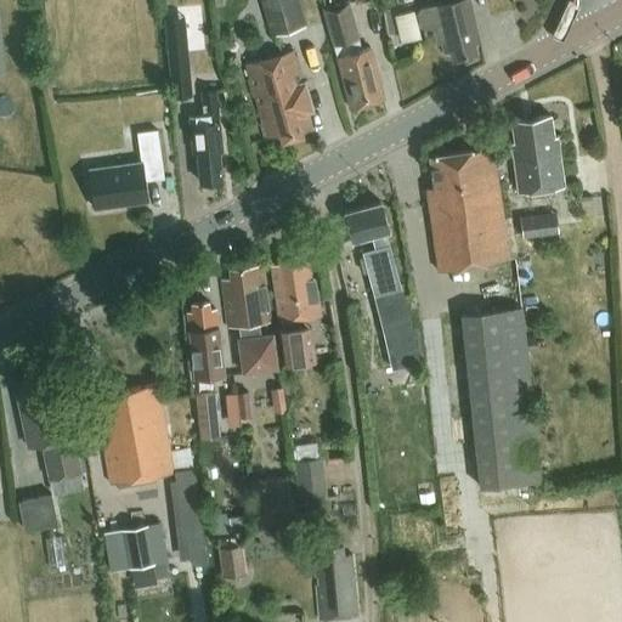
[(298,0),(260,0),(271,35),(305,26),(298,0)]
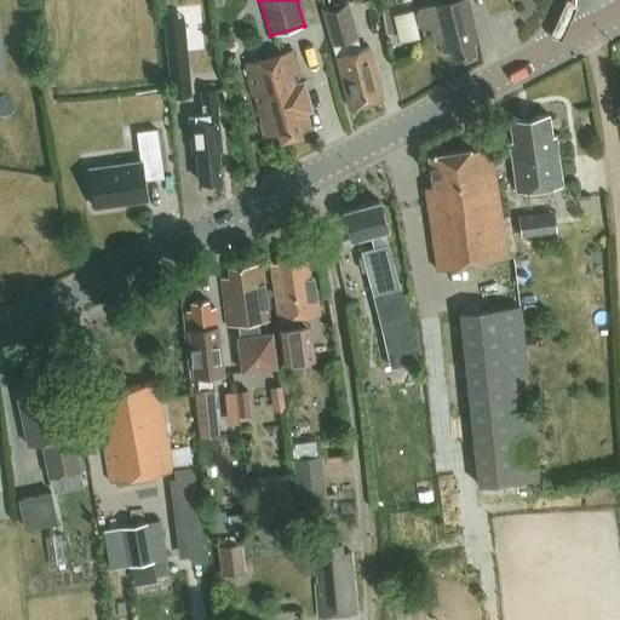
[(345,0),(344,0),(325,6),(350,108),(383,99),(369,49),(360,51),(345,0)]
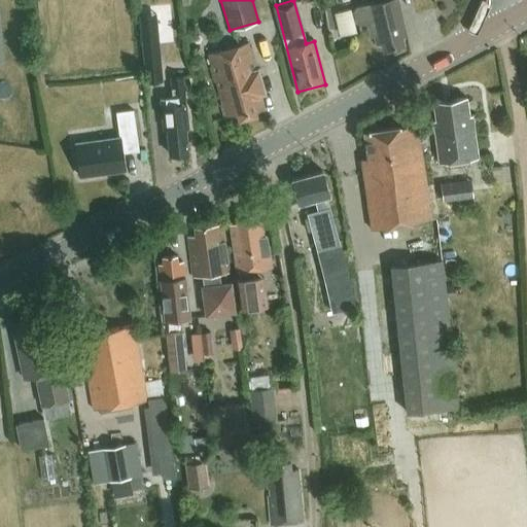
[(377,0),(379,3),(356,8),(354,11),(357,22),(360,24),(366,23),(370,37),(373,36),(375,45),(381,43),(382,48),(401,44),(399,36),(406,35),(396,0),(377,0)]
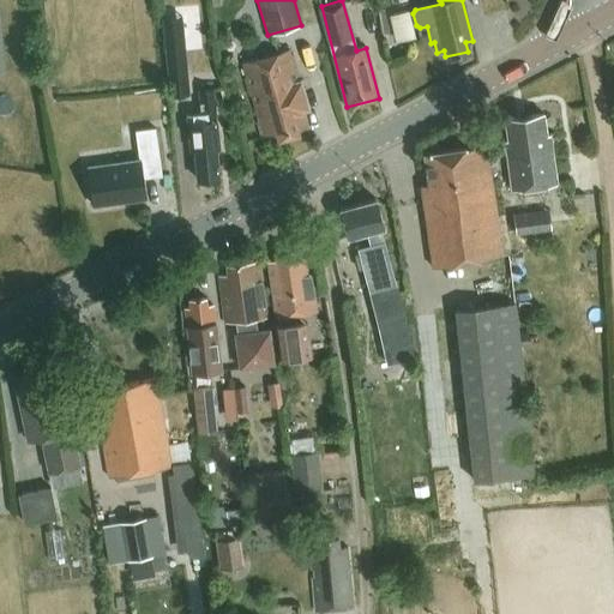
[(170,95),(190,92),(182,25),(162,28),(170,95)]
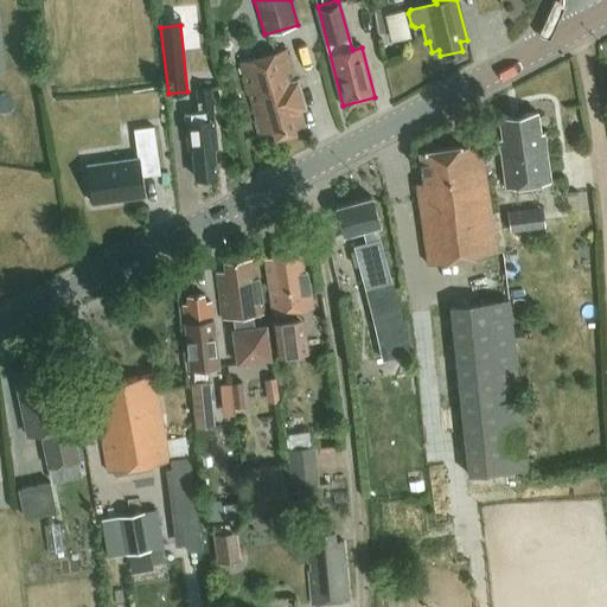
[(301,110),(307,109),(299,78),(296,80),(287,48),(240,62),(260,133),(270,131),(274,140),(299,133),(296,126),(305,123),(301,110)]
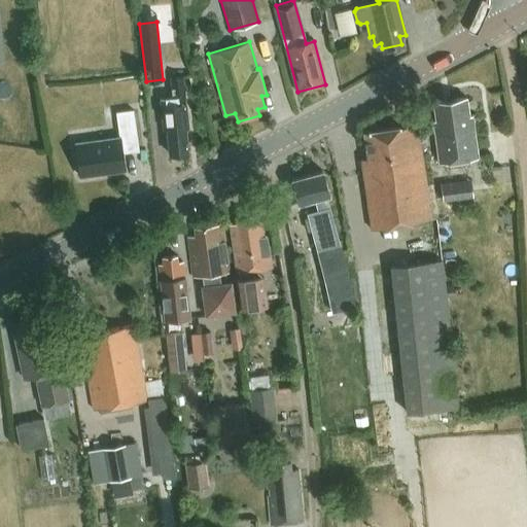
[(185,127),(188,127),(183,76),(173,77),(175,97),(162,98),(165,126),(168,130),(170,154),(187,152),(185,127)]
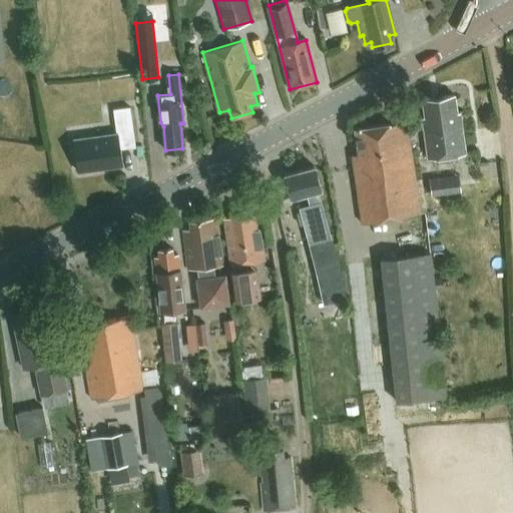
[(428,158),(465,153),(459,113),(456,113),(453,96),(422,100),(425,118),(422,118),(428,158)]
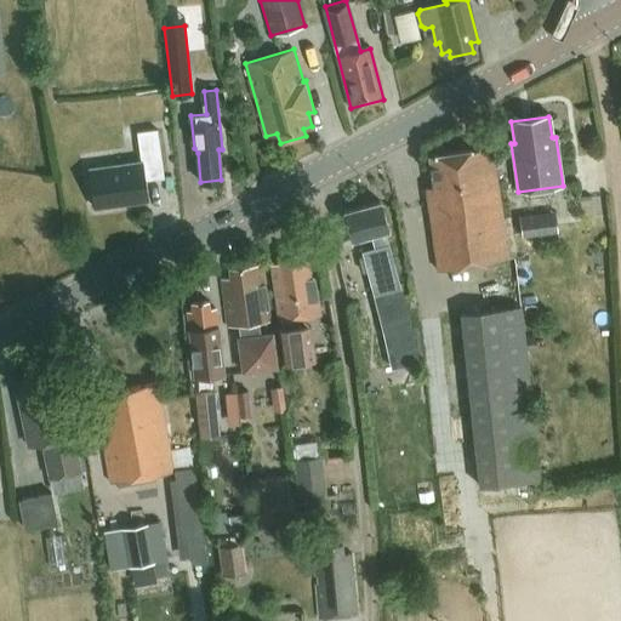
[(142,161),(91,167),(96,208),(148,200),(146,180),(165,177),(158,130),(138,132),(142,161)]
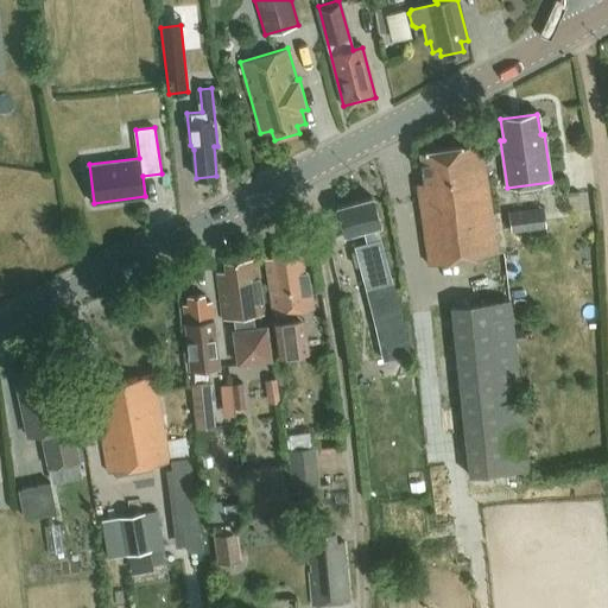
[(429,265),(498,254),(481,144),(420,153),(425,183),(417,184),(429,265)]
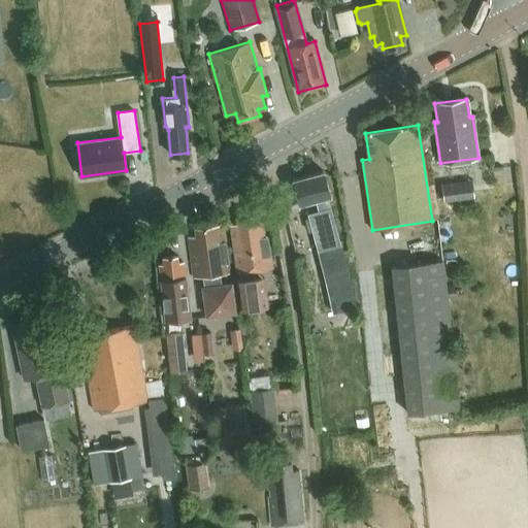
[(323,172),(293,180),(299,204),(317,199),(320,211),(308,213),(309,219),(305,220),(309,231),(312,230),(324,271),(334,314),(355,308),(349,274),(329,196),(323,172)]
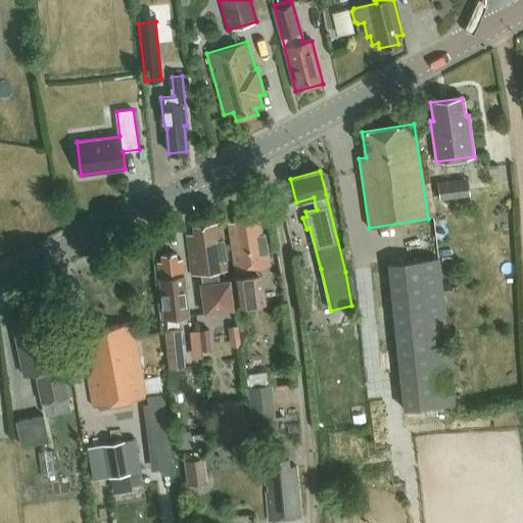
[(469,195),(470,195),(468,179),(437,183),(439,199),(447,198),(448,204),(454,203),(454,198),(469,195)]
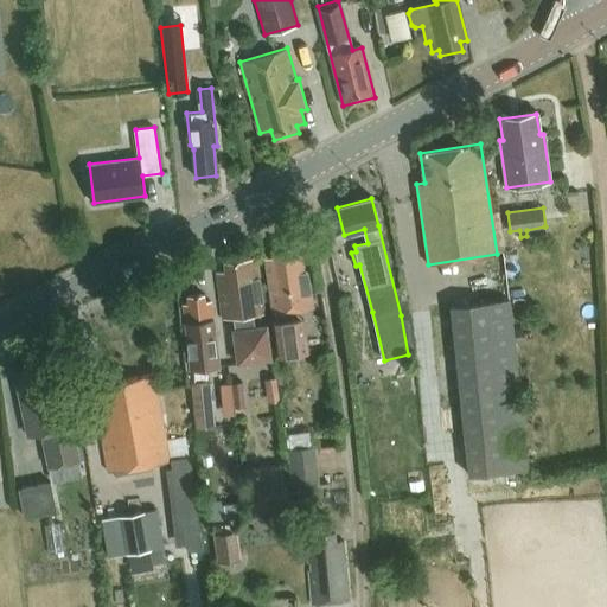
[(302,255),(296,256),(295,247),(273,250),(274,260),(266,261),(274,315),(275,315),(276,321),(275,321),(280,353),(301,350),(308,349),(304,315),(291,317),(291,313),(313,310),(308,273),(305,274),(302,255)]
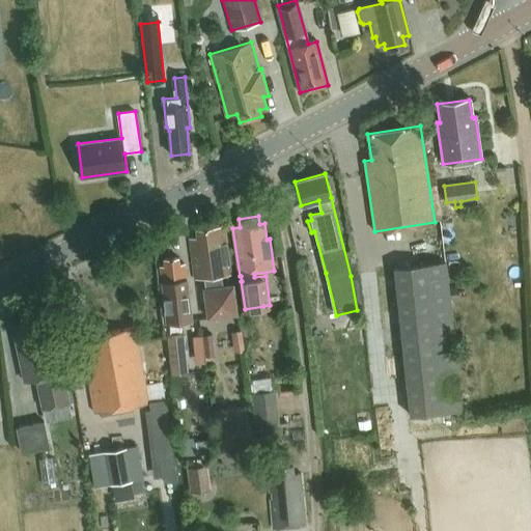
[(197,239),(190,240),(195,279),(203,278),(204,287),(202,287),(205,314),(232,311),(229,284),(220,285),(218,276),(229,275),(223,226),(196,230),(197,239)]
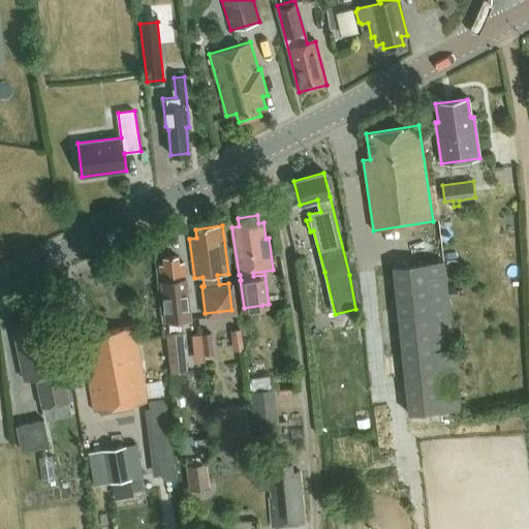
[(164,267),(160,268),(166,322),(190,319),(185,271),(180,271),(178,257),(164,258),(164,267)]
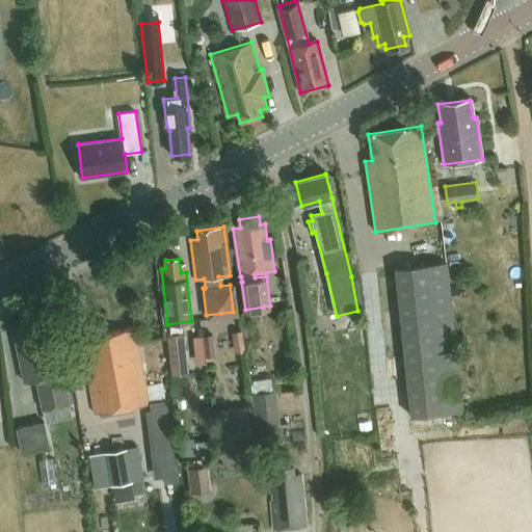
[(447,262),(394,267),(408,416),(462,410),(447,262)]
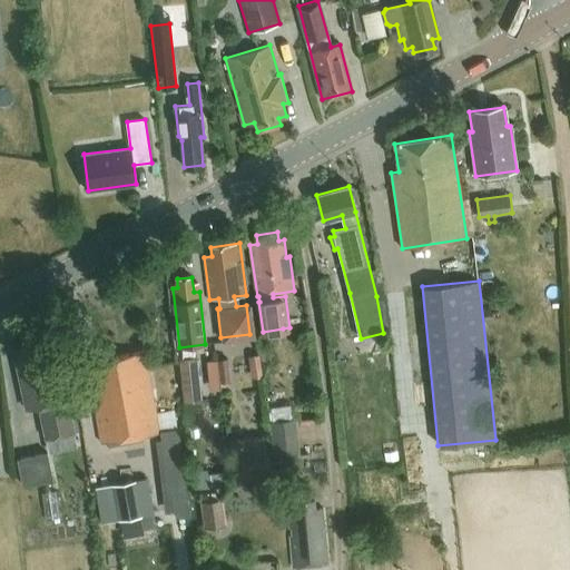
[(492,314),(482,315),(483,323),(492,322),(492,314)]
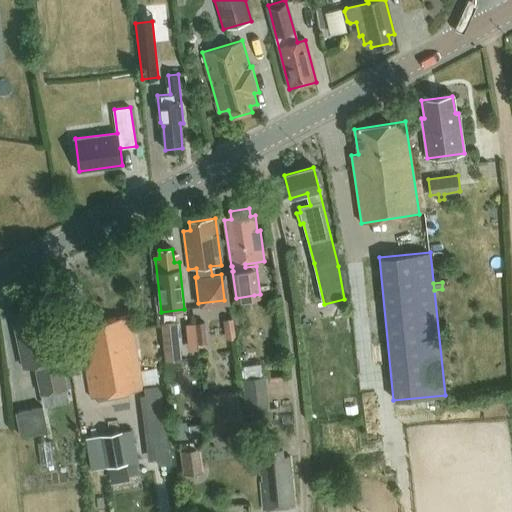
[(60,330),(55,306),(23,313),(24,320),(13,322),(23,367),(33,365),(39,392),(67,386),(56,331),(60,330)]
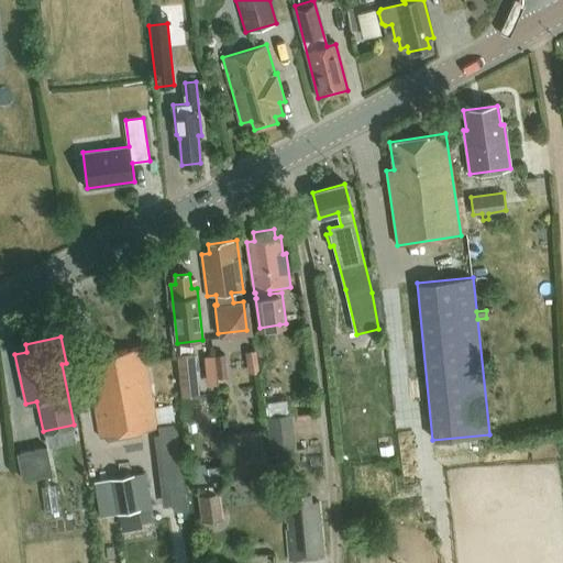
[(101,362),(88,364),(100,438),(157,428),(157,427),(175,423),(170,405),(154,407),(146,362),(142,363),(140,349),(100,355),(101,362)]
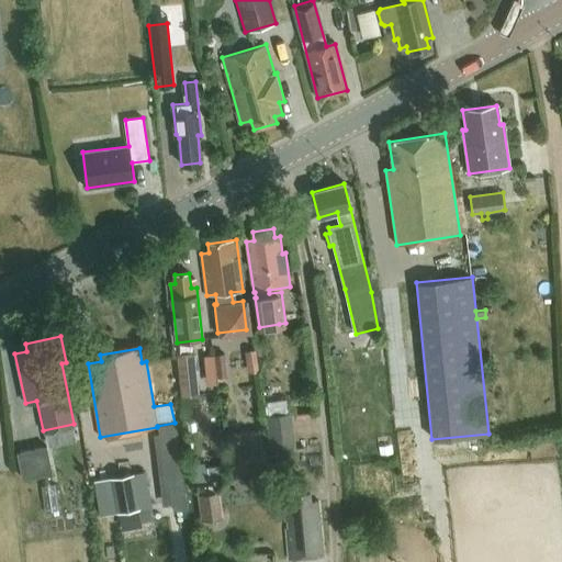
[(255,349),(245,350),(248,372),(258,371),(255,349)]
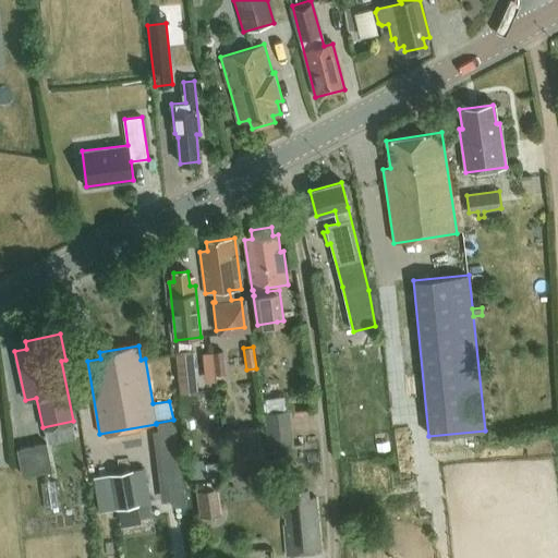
[(226,374),(222,351),(214,352),(216,375),(226,374)]
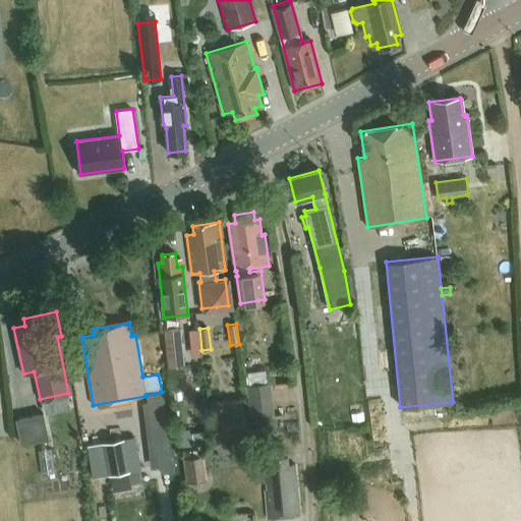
[(170,368),(185,366),(181,329),(167,330),(170,368)]
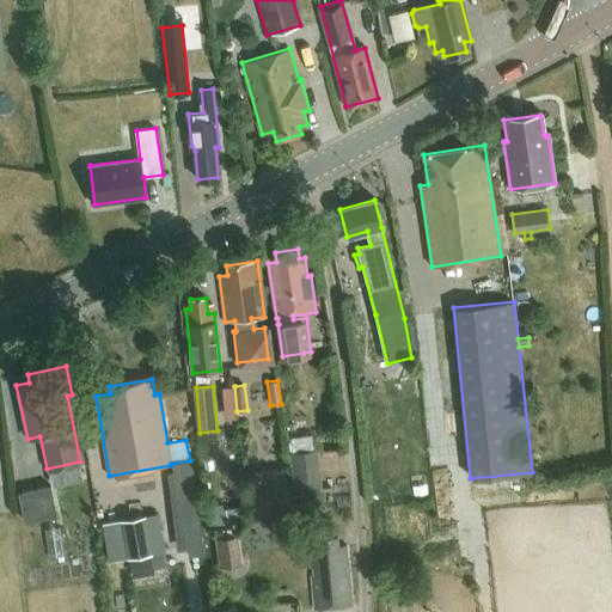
[(294,491),(320,488),(316,451),(303,453),(289,454),(294,491)]
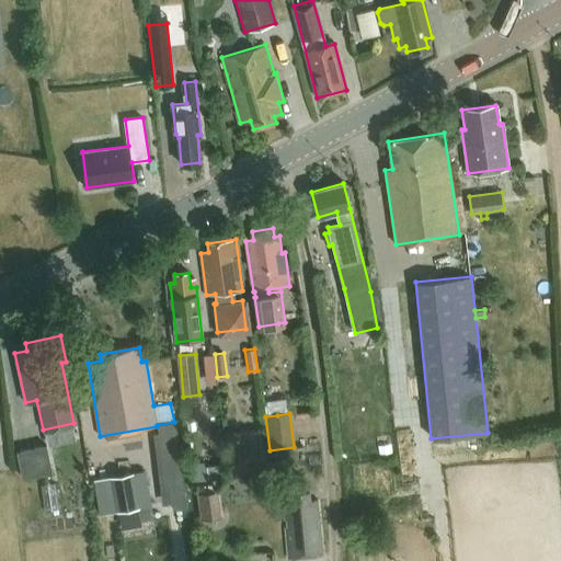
[(181,497),(178,477),(173,434),(150,436),(156,479),(158,479),(160,500),(181,497)]
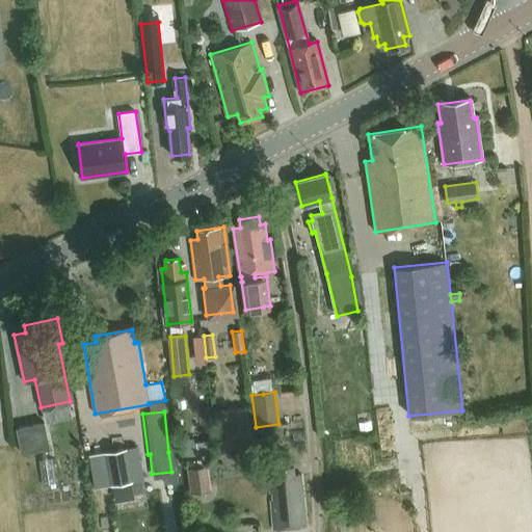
[(220,450),(255,445),(250,418),(217,423),(220,450)]
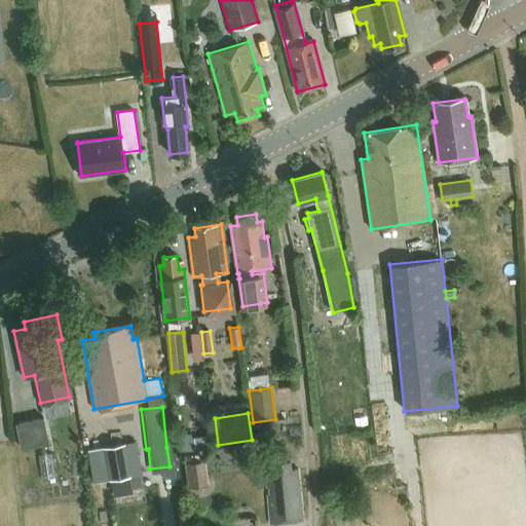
[(43,417),(15,423),(21,447),(48,442),(43,417)]
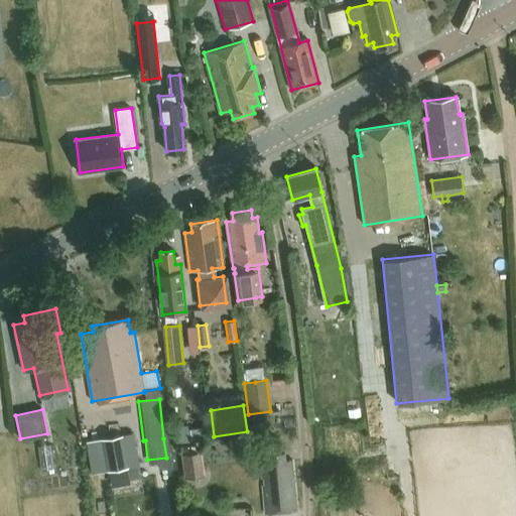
[(205,437),(205,423),(181,423),(180,436),(205,437)]
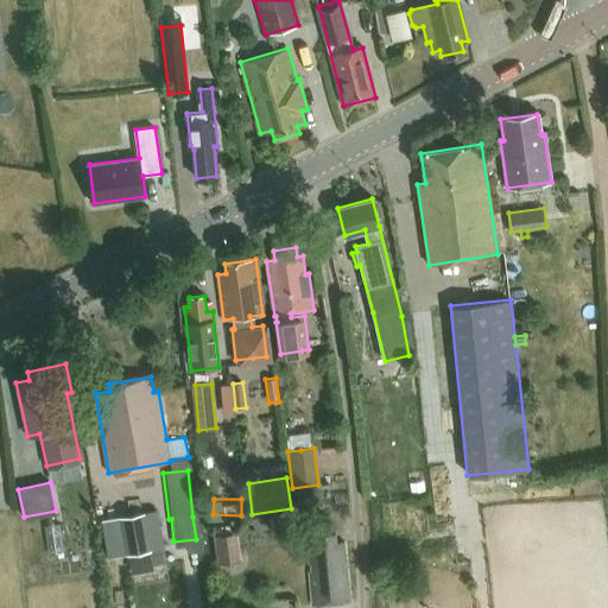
[(121,515),(127,553),(151,550),(144,511),(121,515)]
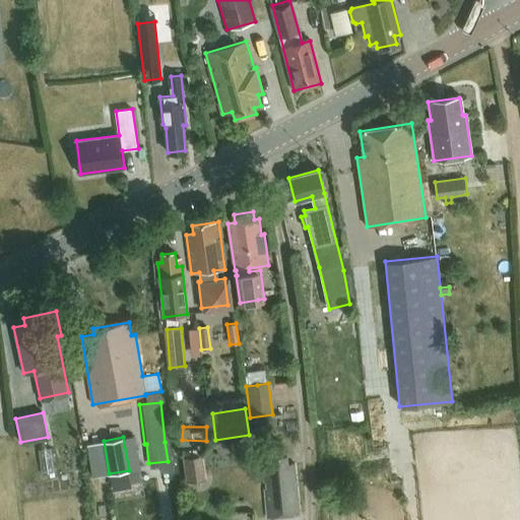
[(187,481),(205,479),(202,456),(184,458),(187,481)]
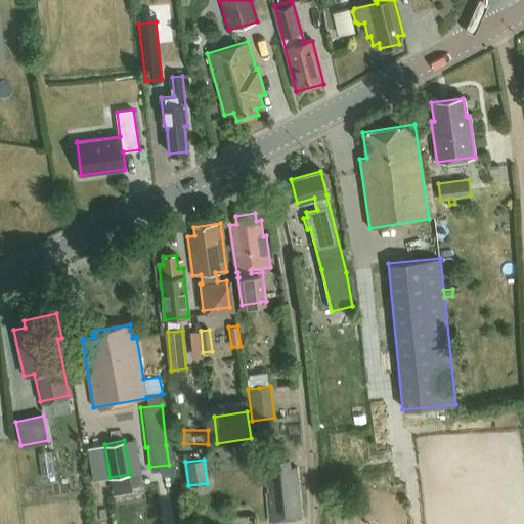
[(269,522),(301,519),(297,467),(289,468),(289,460),(270,462),(270,472),(265,473),(269,522)]
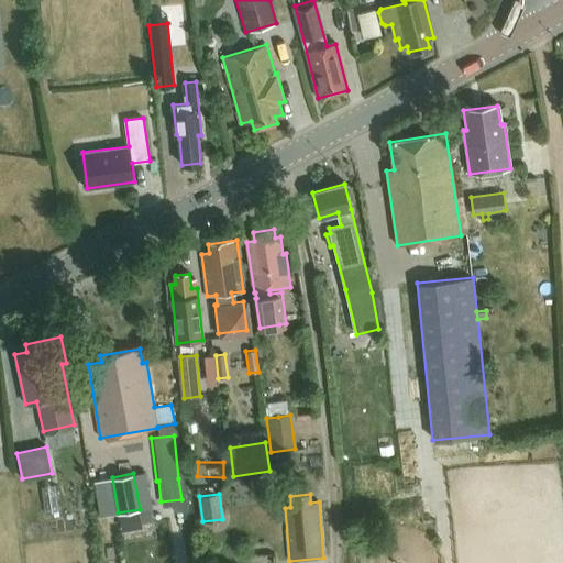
[(152,507),(140,509),(142,521),(154,520),(152,507)]
